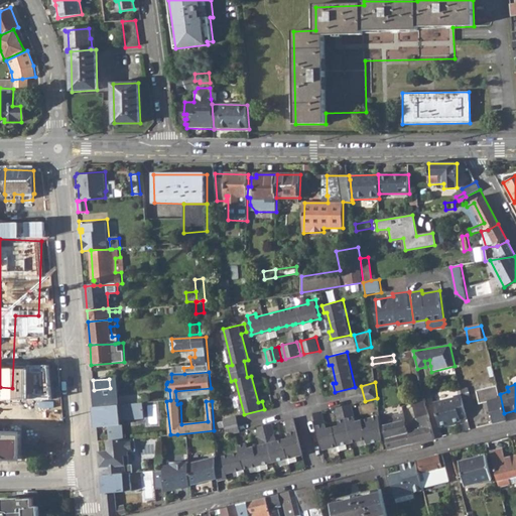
[(492,413),(495,424),(506,421),(504,413),(500,394),(498,386),(476,391),(479,405),(484,404),(485,414),(492,413)]
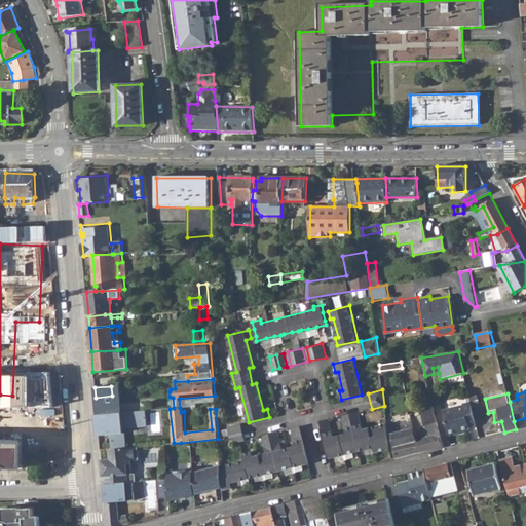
[(471,403),(475,417),(483,415),(479,401),(471,403)]
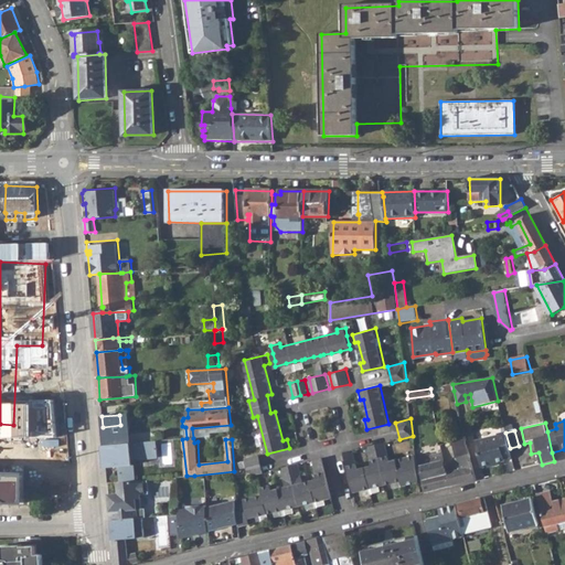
[(505,433),(476,441),(482,467),(483,468),(499,465),(499,464),(505,461),(504,459),(512,458),(510,448),(505,433)]
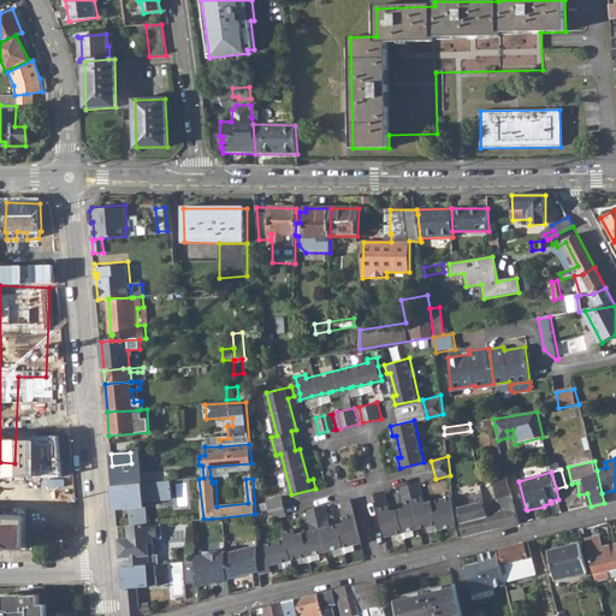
[(492,515),(490,516),(492,531),(520,523),(507,475),(493,479),(501,504),(502,513),(492,515)]
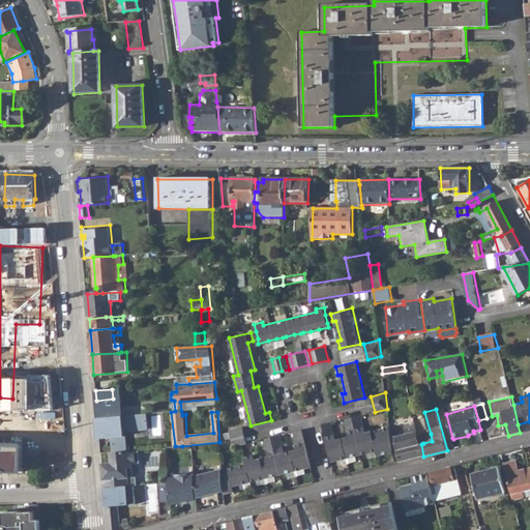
[(113,452),(126,451),(124,431),(148,429),(147,413),(97,418),(99,435),(111,434),(111,438),(113,452)]
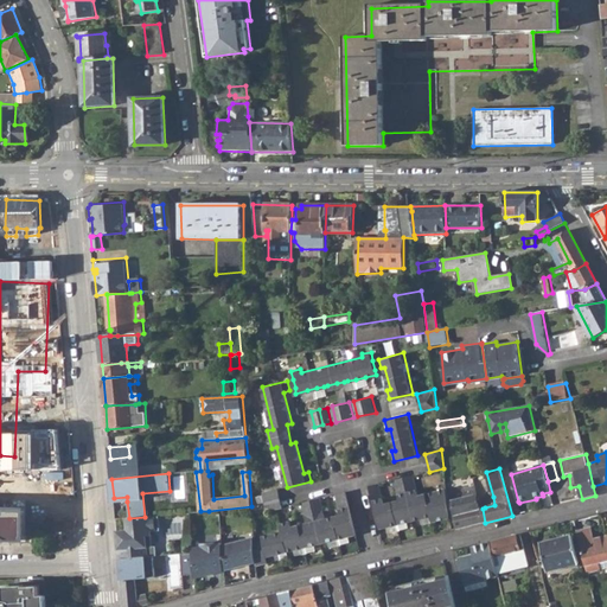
[(382,529),(390,528),(398,525),(408,523),(422,519),(432,517),(433,523),(451,518),(447,490),(419,496),(414,474),(396,480),(401,500),(385,504),(381,484),(371,485),(382,529)]
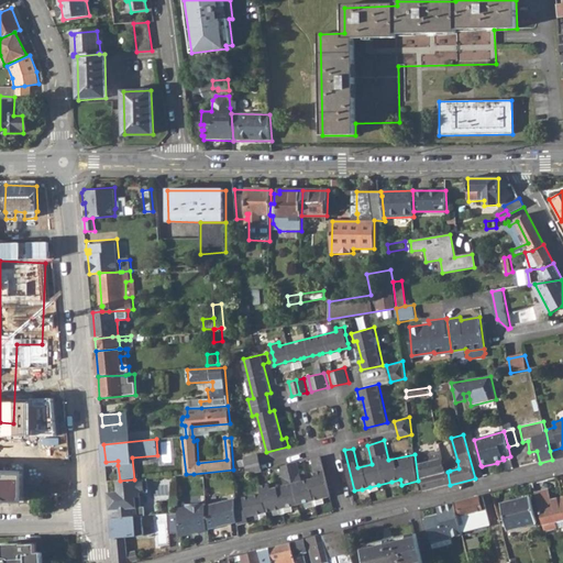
[(420,466),(422,478),(421,478),(424,490),(450,485),(448,472),(445,463),(442,461),(440,451),(429,454),(431,463),(420,466)]
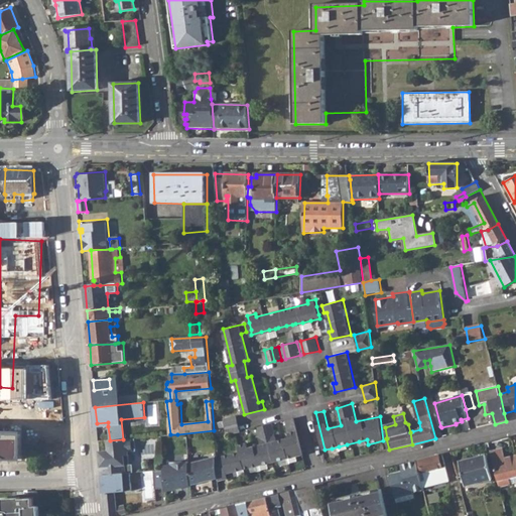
[(224,419),(227,434),(241,430),(238,416),(224,419)]
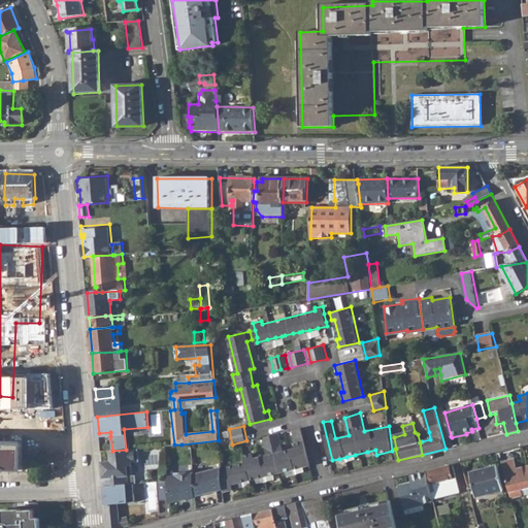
[(274,474),(288,470),(296,468),(303,467),(311,465),(303,427),(294,429),(298,448),(284,451),(279,433),(264,436),(268,454),(255,458),(253,454),(245,455),(248,461),(229,466),(230,471),(222,473),(224,490),(224,492),(235,489),(233,485),(242,482),(252,480),(258,479),(266,476),(274,474)]
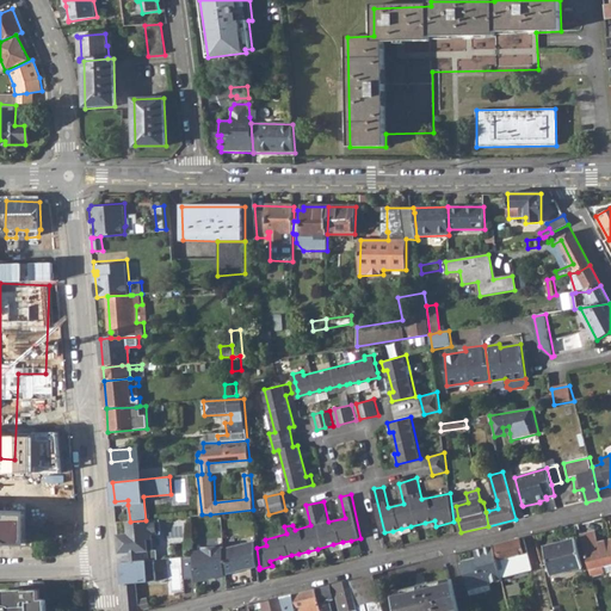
[(486,504),(488,511),(498,508),(497,500),(486,504)]
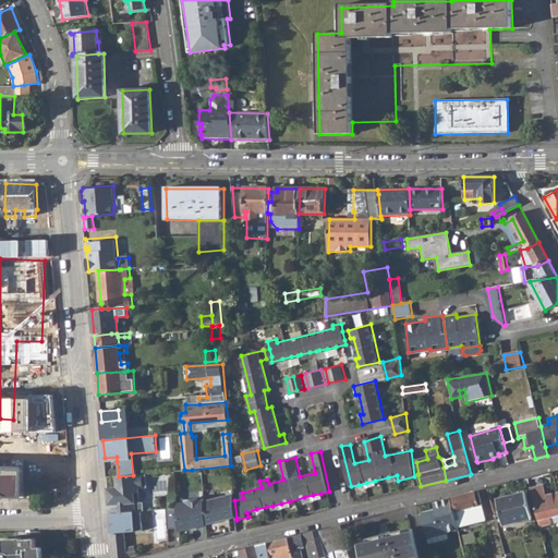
[(119,476),(117,476),(117,487),(107,488),(109,513),(134,511),(144,510),(144,501),(141,501),(140,488),(147,487),(146,474),(133,475),(119,476)]
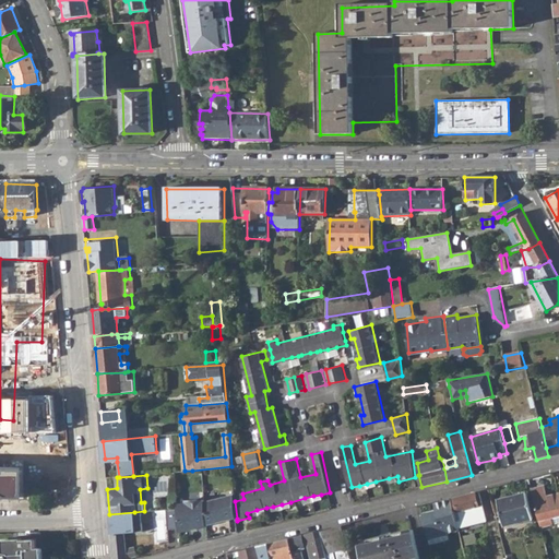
[(532,490),(542,528),(555,524),(552,518),(558,515),(558,494),(547,497),(544,487),(532,490)]
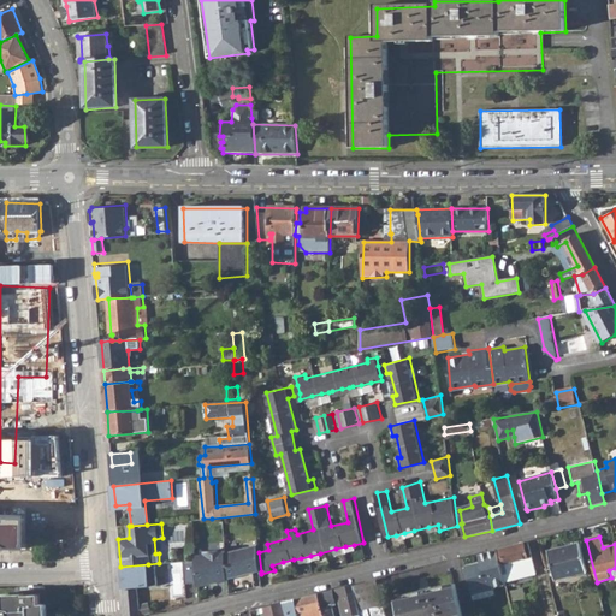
[(497,551),(505,582),(537,575),(528,543),(497,551)]
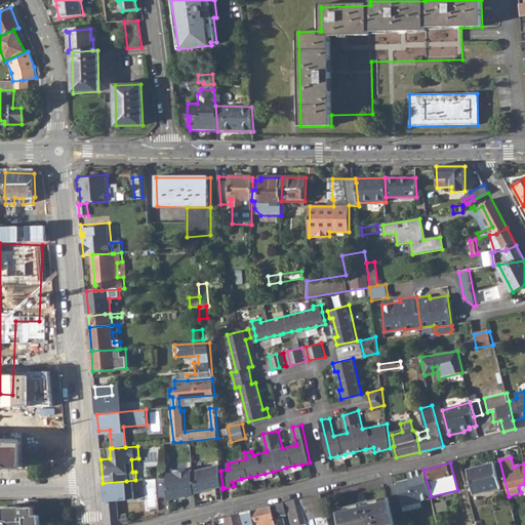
[(194,493),(223,487),(220,471),(220,465),(193,472),(194,493)]
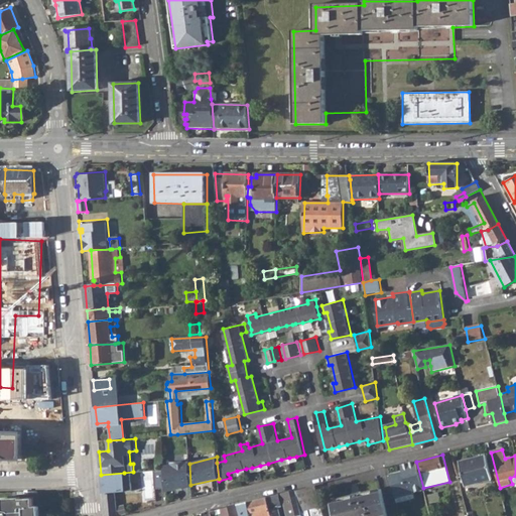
[(461,463),(467,487),(492,481),(485,457),(461,463)]
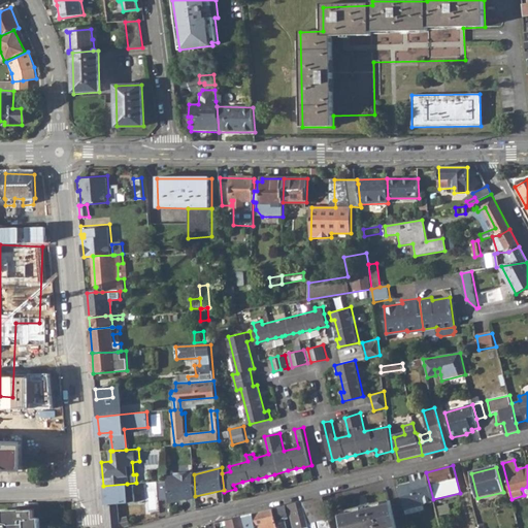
[(169,502),(195,496),(194,474),(194,472),(176,473),(176,476),(167,477),(167,481),(169,502)]
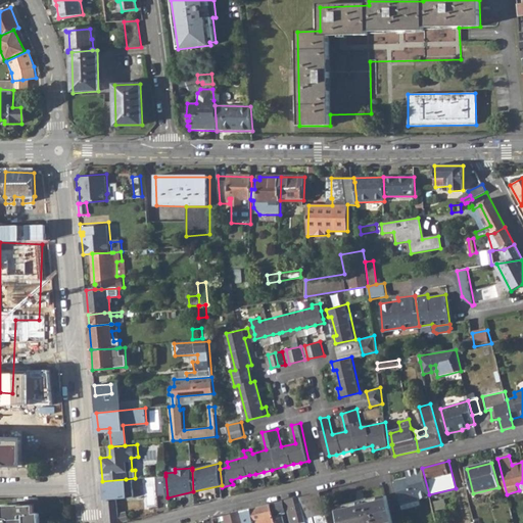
[(395,481),(401,505),(421,501),(420,498),(430,496),(429,494),(422,468),(407,472),(408,478),(395,481)]
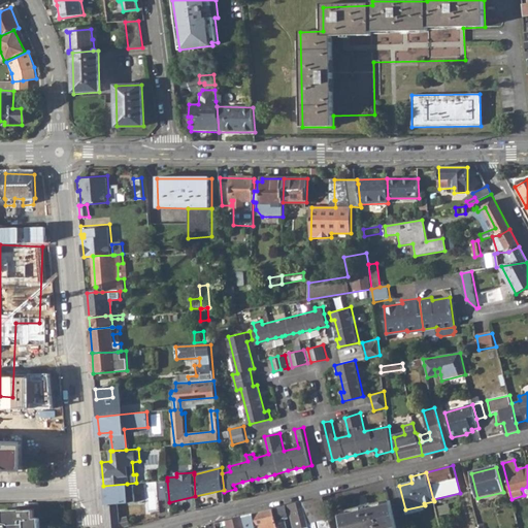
[(127,484),(103,486),(105,505),(129,502),(127,484)]
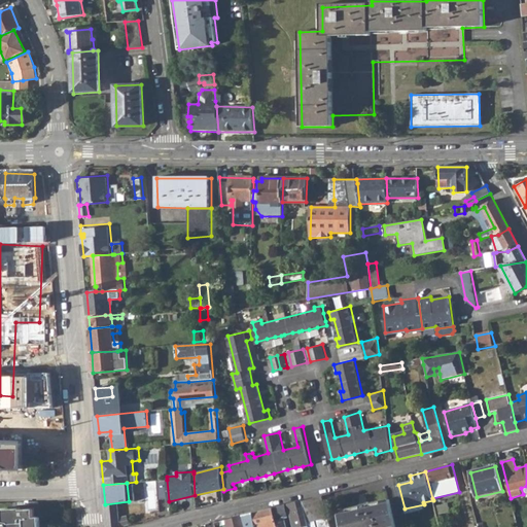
[(340,513),(343,526),(395,526),(389,500),(370,505),(370,503),(359,506),(359,507),(340,513)]
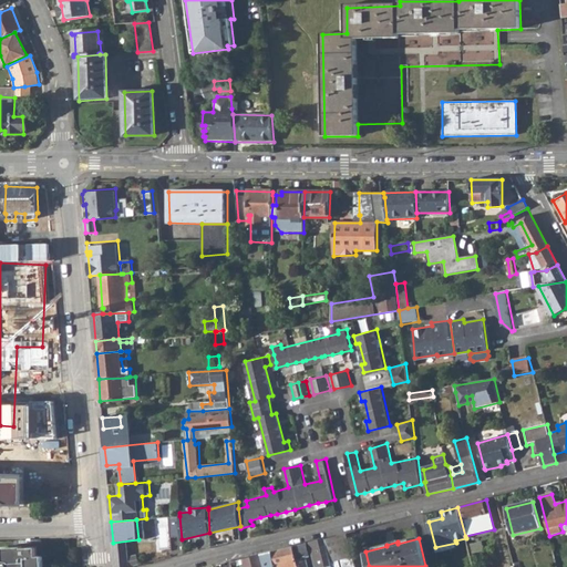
[(310,544),(316,566),(331,566),(330,560),(325,539),(310,544)]
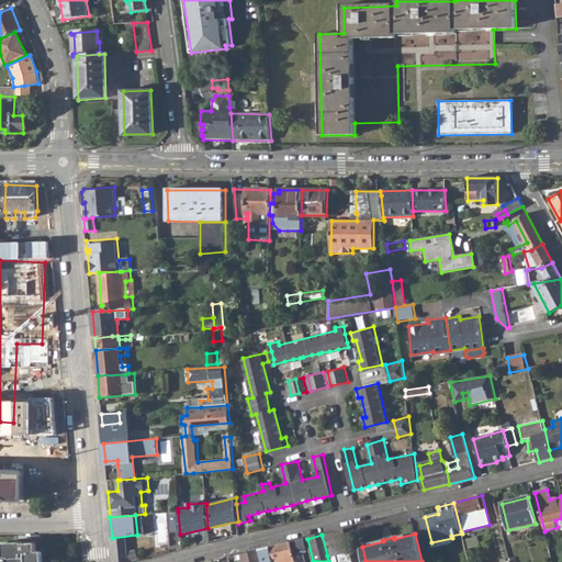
[(112,538),(113,561),(127,561),(138,560),(136,551),(127,553),(125,537),(112,538)]
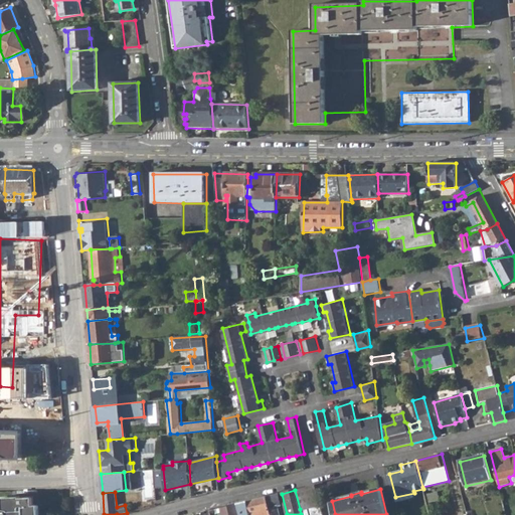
[(280,514),(278,507),(282,506),(278,494),(267,497),(271,514),(280,514)]
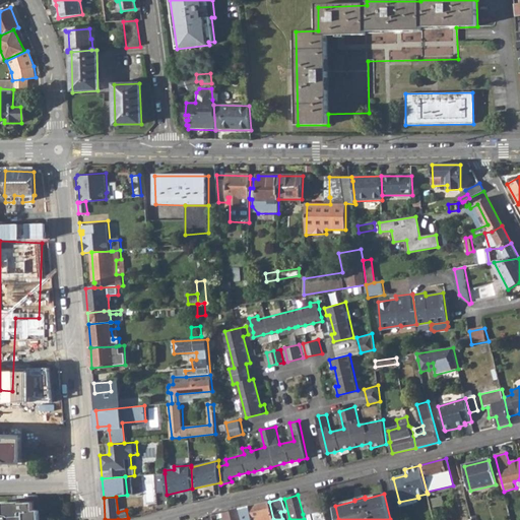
[(243,519),(273,519),(269,502),(240,509),(243,519)]
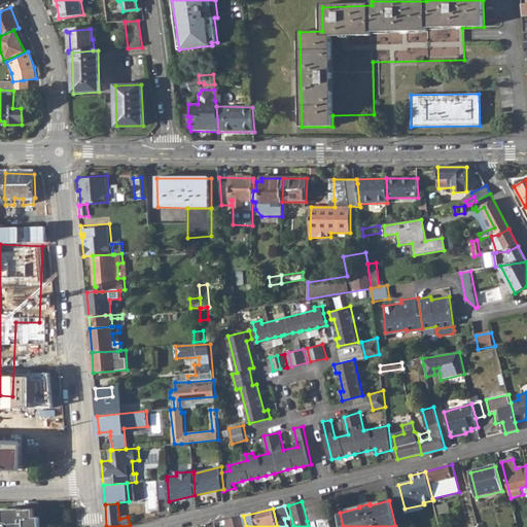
[(38,526),(38,517),(33,517),(33,510),(20,511),(20,510),(5,510),(6,526),(38,526)]
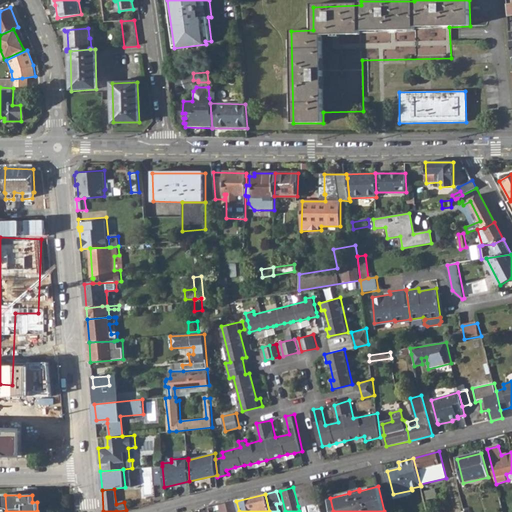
[(239,511),(236,501),(222,505),(223,511),(239,511)]
